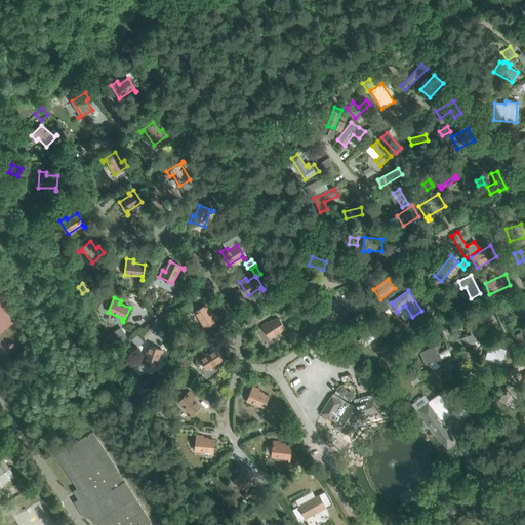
[(205,328),(217,320),(214,313),(211,315),(205,306),(192,314),(193,315),(196,313),(205,328)]
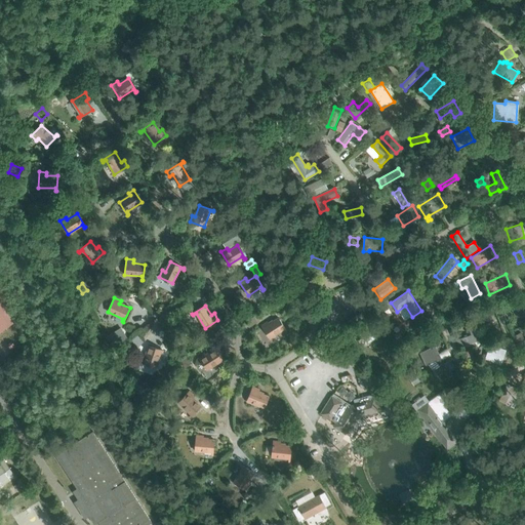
[(489,311),(476,316),(480,326),(493,321),(489,311)]
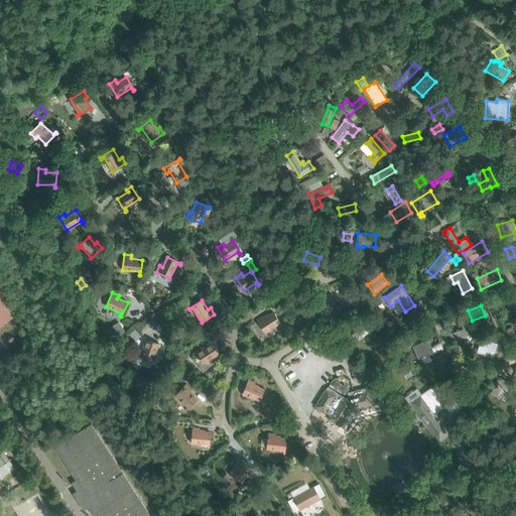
[(262,315),(256,319),(265,333),(279,324),(281,326),(282,326),(274,312),(264,318),(262,315)]
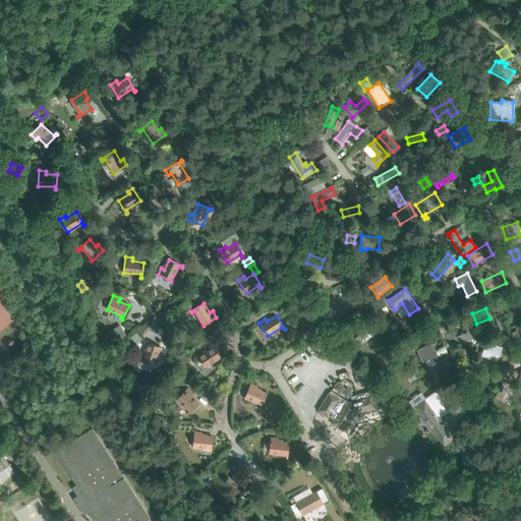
[(455,315),(446,320),(448,324),(457,320),(455,315)]
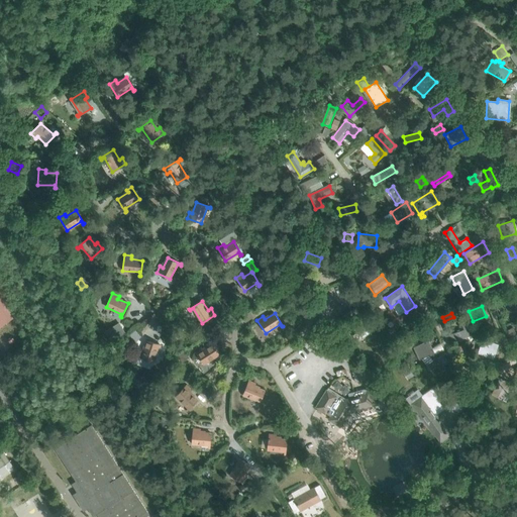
[(17,322),(0,336),(0,363),(30,338),(17,322)]
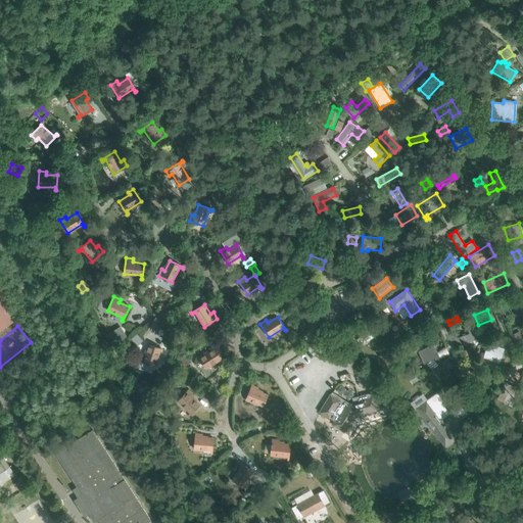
[(522,347),(522,338),(519,330),(511,335),(519,350),(522,347)]
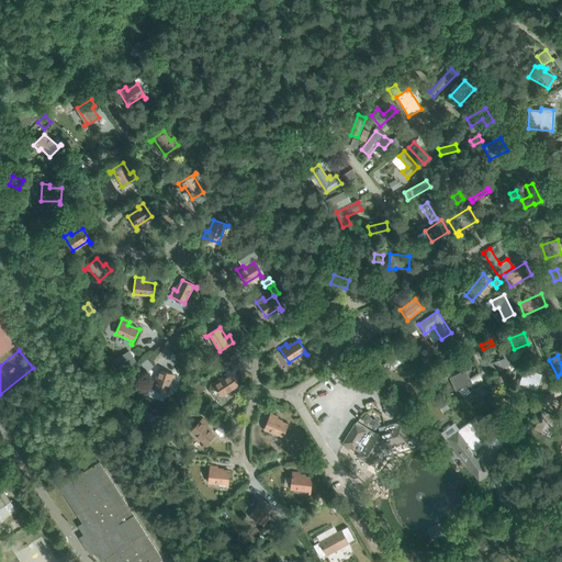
[(514,363),(510,356),(489,363),(491,371),(514,363)]
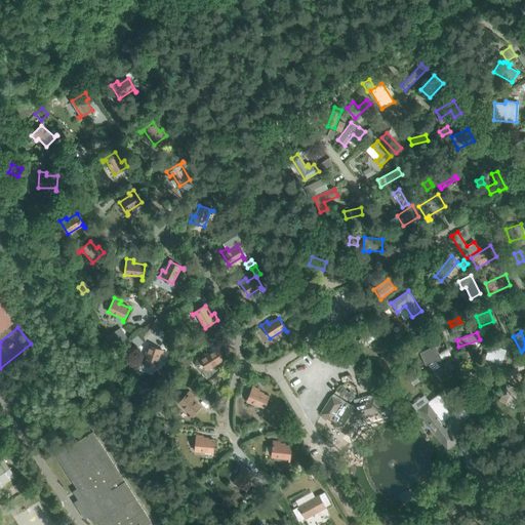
[(490,342),(486,354),(491,356),(489,360),(500,364),(507,348),(490,342)]
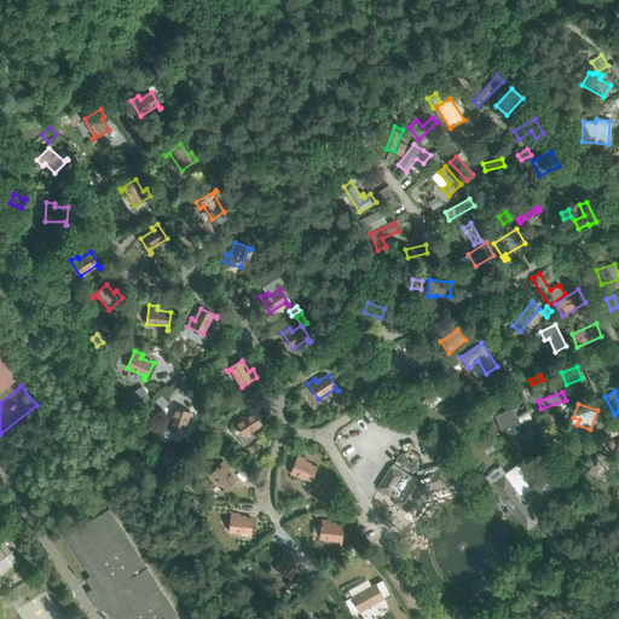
[(142,408),(136,411),(140,420),(146,416),(142,408)]
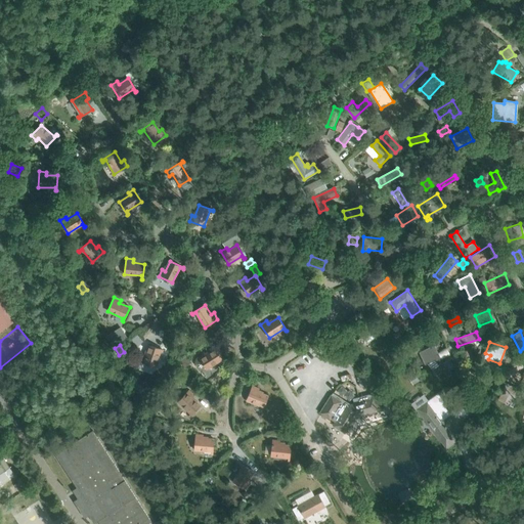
[(164,350),(149,345),(145,356),(142,355),(140,361),(156,366),(161,350),(164,351),(164,350)]
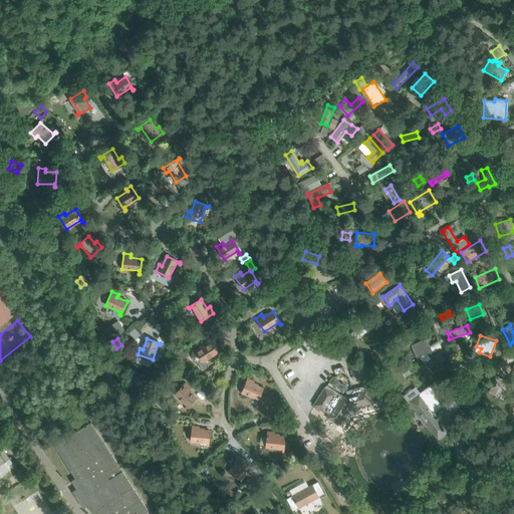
[(411,345),(417,357),(432,350),(426,338),(411,345)]
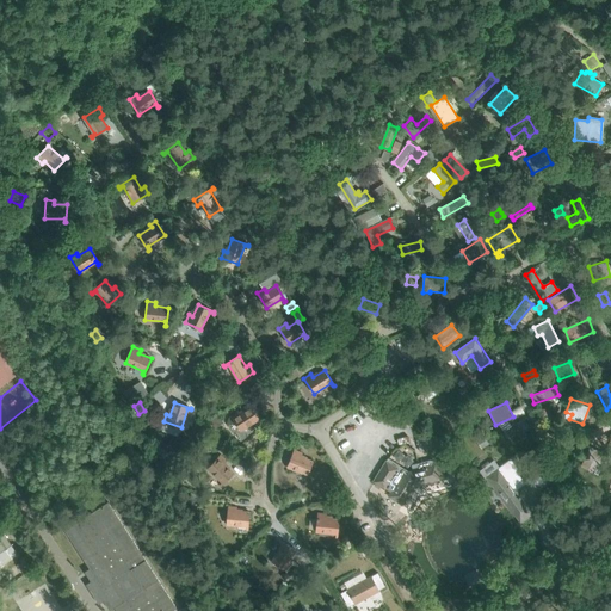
[(230,415),(240,431),(258,420),(260,423),(261,423),(252,407),(240,414),(238,411),(230,415)]
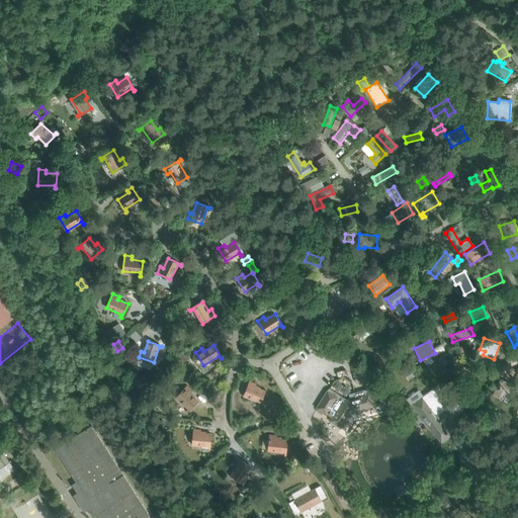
[(436,376),(446,369),(438,357),(428,365),(436,376)]
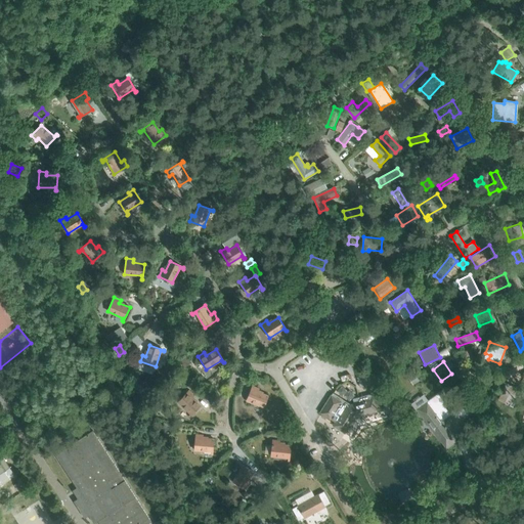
[(416,370),(407,376),(412,385),(421,380),(416,370)]
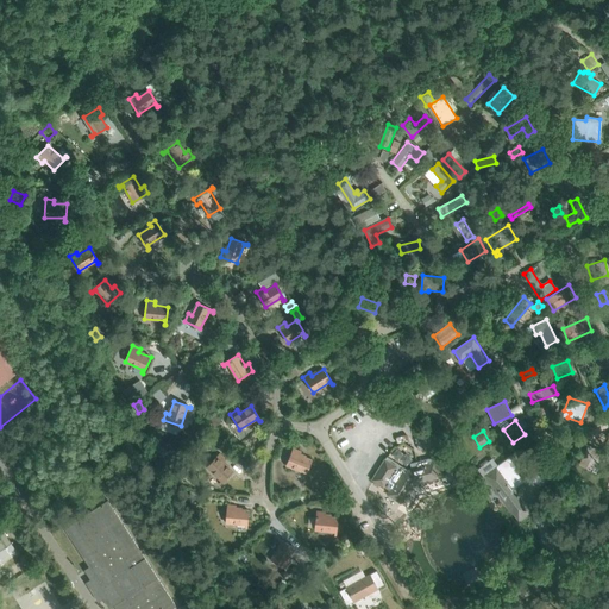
[(431,434),(426,435),(427,441),(431,452),(438,450),(441,449),(434,438),(431,434)]
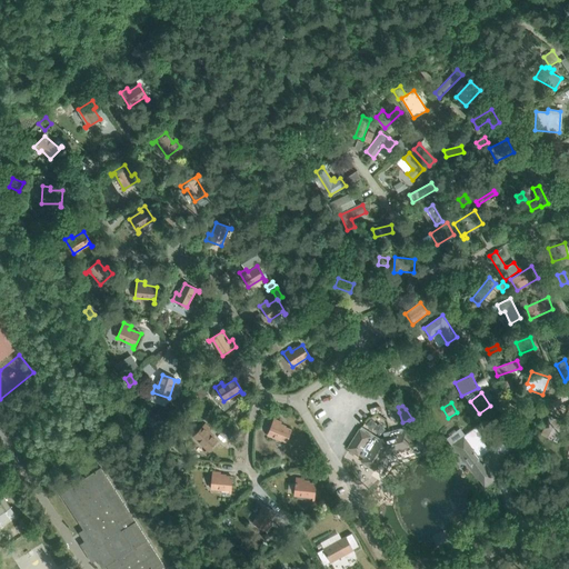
[(541,433),(549,437),(552,427),(559,429),(562,422),(549,416),(541,433)]
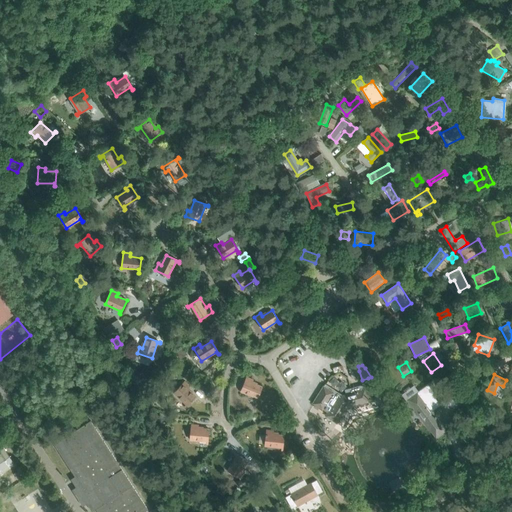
[(256,401),(262,387),(252,382),(253,380),(246,377),(241,391),(256,397),(255,400),(256,401)]
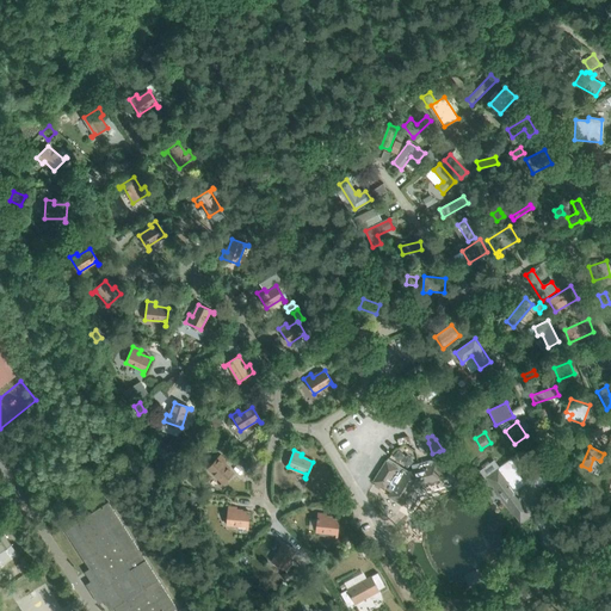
[(393,454),(389,458),(388,457),(386,460),(372,480),(392,493),(389,497),(402,505),(414,486),(414,487),(417,486),(417,485),(439,479),(437,470),(444,468),(442,457),(440,457),(439,451),(432,454),(433,458),(412,464),(413,469),(408,470),(399,464),(402,460),(393,454)]
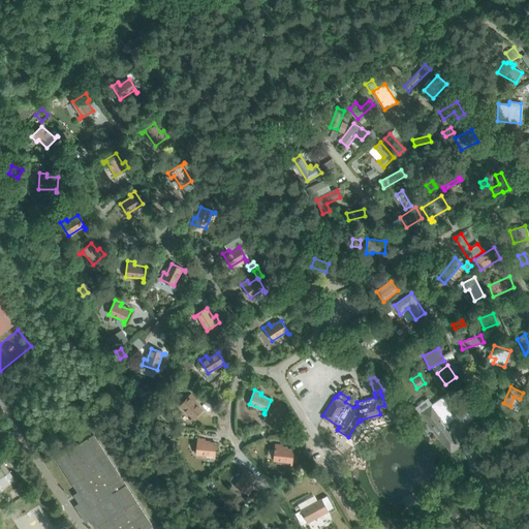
[(436,401),(428,408),(419,413),(426,423),(427,421),(450,452),(461,444),(446,425),(455,418),(446,407),(456,400),(448,392),(436,401)]
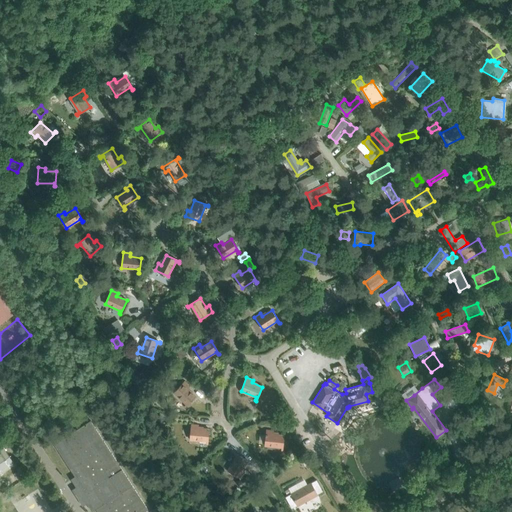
[(184,406),(185,407),(195,396),(187,389),(190,386),(184,381),(174,392),(186,404),(184,406)]
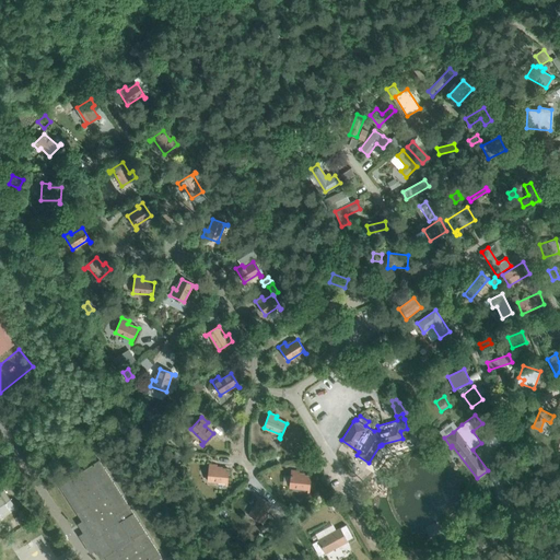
[(513,435),(501,417),(490,424),(502,442),(513,435)]
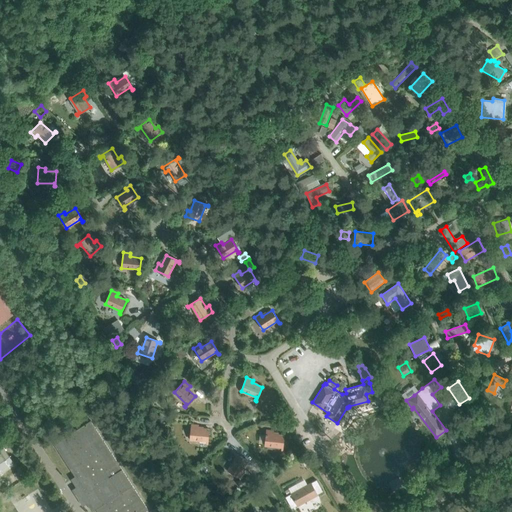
[(206,444),(208,444),(209,429),(198,428),(198,425),(191,424),(190,439),(207,441),(206,444)]
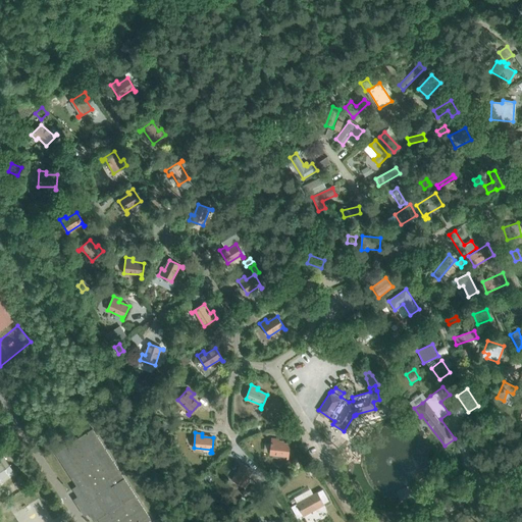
[(289,460),(291,442),(284,442),(284,440),(279,440),(279,438),(271,437),(270,455),(286,456),(286,460),(289,460)]
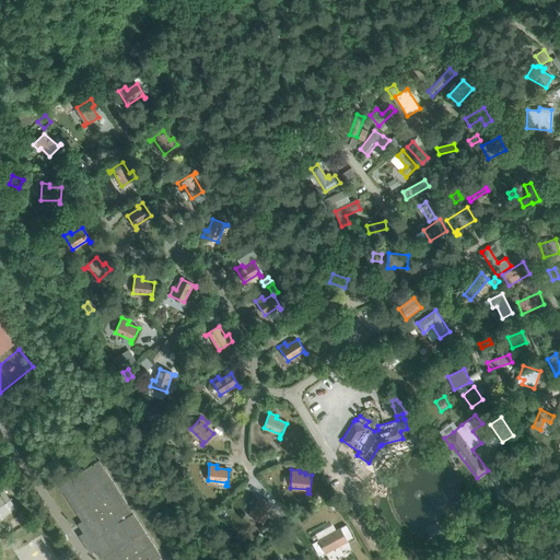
[(89,475),(53,491),(61,511),(98,494),(89,475)]
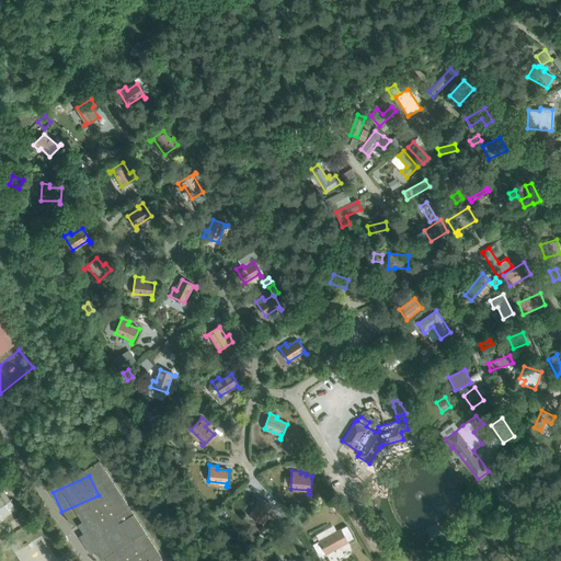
[(265,515),(272,504),(258,496),(256,497),(260,500),(250,515),(264,524),(268,517),(265,515)]
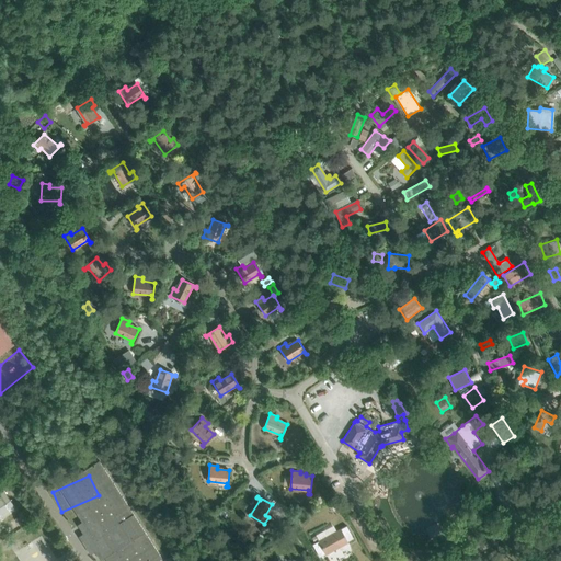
[(7,501),(0,505),(0,529),(18,517),(7,501)]
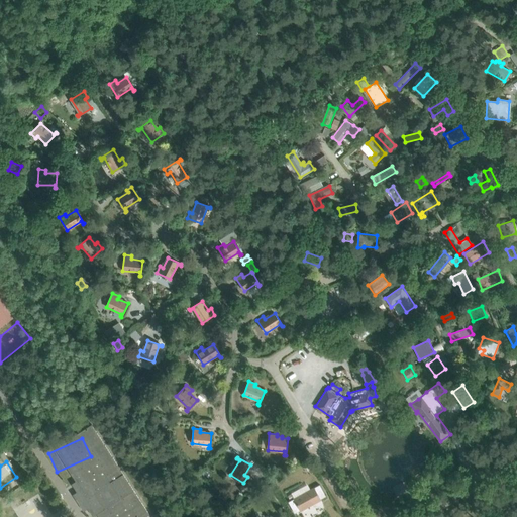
[(279,477),(273,480),(277,487),(283,484),(279,477)]
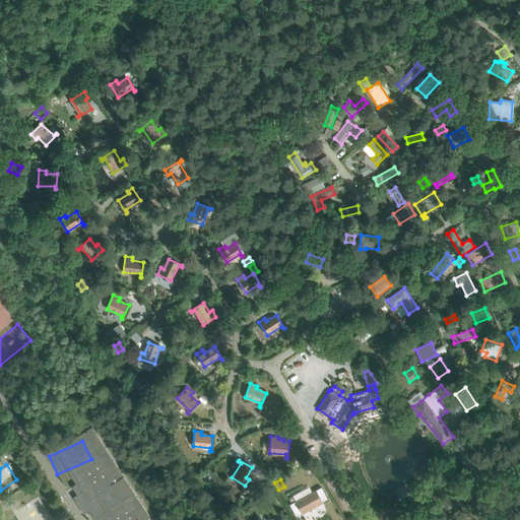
[(323,502),(328,499),(321,488),(316,491),(296,502),(289,505),(297,516),(302,513),(302,514),(323,503),(323,502)]
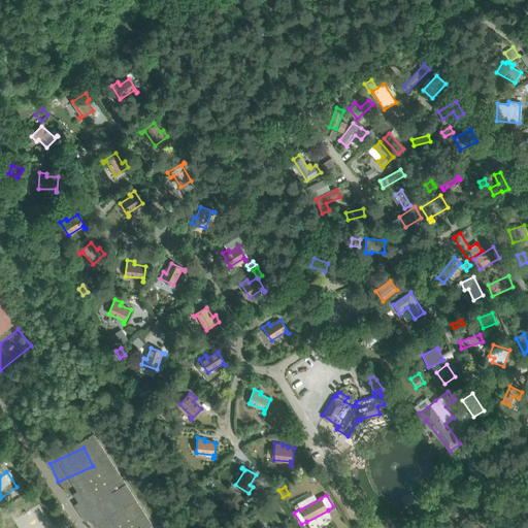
[(97,524),(100,527),(146,527),(152,525),(135,498),(120,507),(117,503),(107,508),(104,504),(87,515),(93,526),(97,524)]
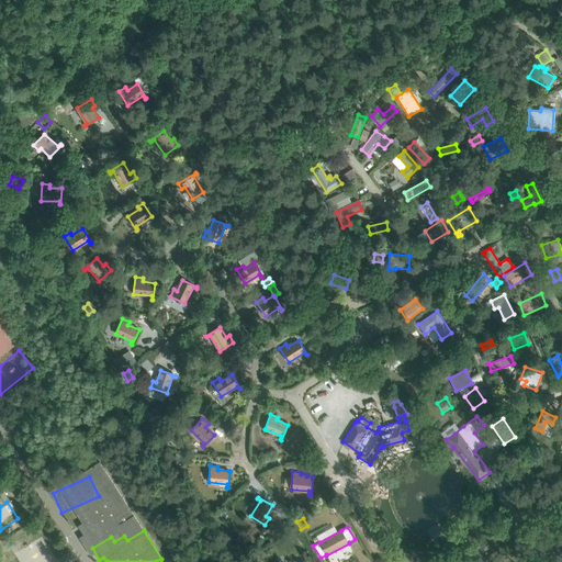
[(273,546),(280,540),(277,535),(276,534),(268,539),(269,540),(273,546)]
